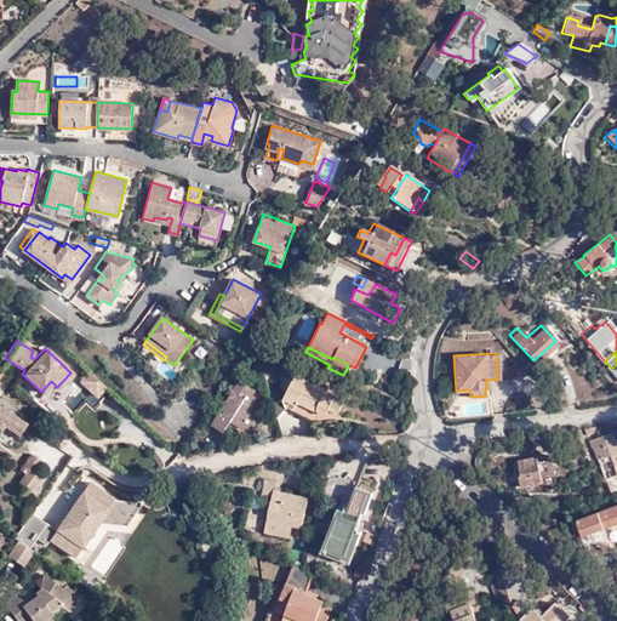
[(292,377),(281,398),(293,405),(297,398),(315,408),(314,411),(314,412),(314,414),(314,415),(314,416),(315,417),(316,417),(318,419),(319,419),(320,419),(321,417),(323,417),(323,416),(324,416),(324,415),(326,410),(335,415),(341,402),(292,377)]
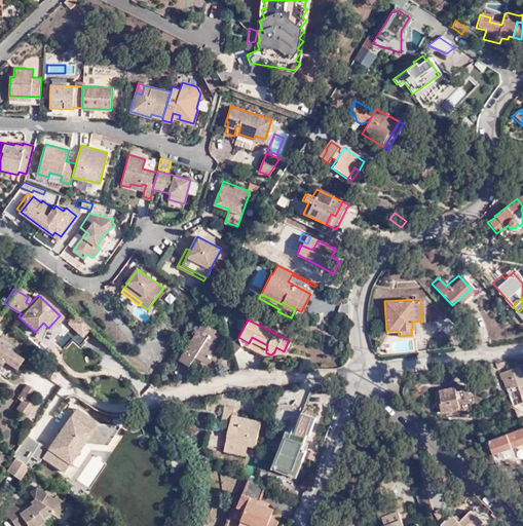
[(176,363),(185,369),(190,360),(199,366),(200,367),(201,367),(202,367),(203,367),(204,366),(206,365),(207,365),(207,364),(211,366),(218,354),(211,349),(215,343),(212,341),(214,339),(210,336),(213,332),(199,325),(176,363)]
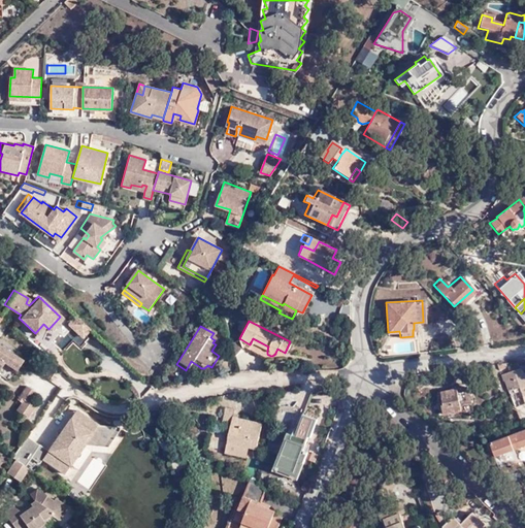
[(282,359),(285,353),(277,349),(275,353),(275,354),(274,354),(274,355),(273,355),(272,356),(271,356),(270,356),(269,355),(268,355),(267,354),(267,353),(267,352),(267,351),(267,350),(268,347),(253,338),(250,344),(239,338),(236,343),(240,350),(261,361),(282,359)]
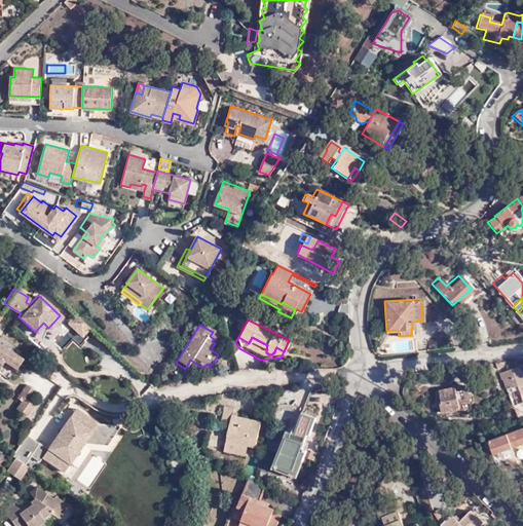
[(0,360),(12,368),(19,359),(0,345),(0,360)]
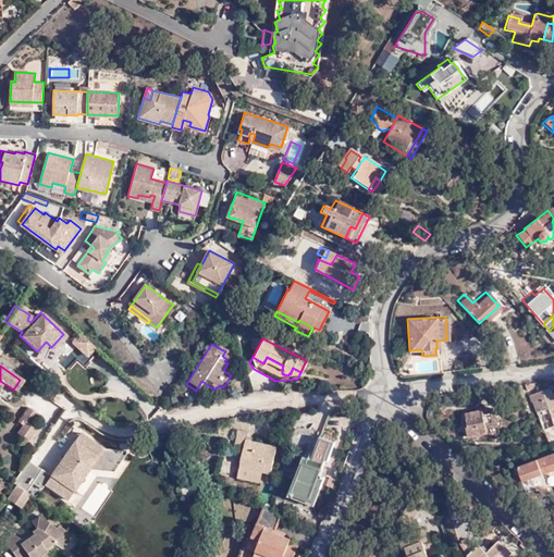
[(544,396),(542,390),(526,396),(528,403),(529,403),(542,436),(545,445),(553,441),(553,425),(550,418),(553,416),(553,405),(550,394),(546,395),(544,396)]
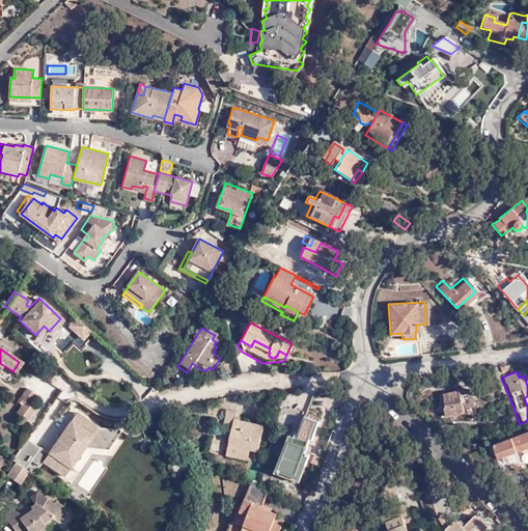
[(8,408),(26,419),(34,408),(28,403),(34,393),(23,386),(8,408)]
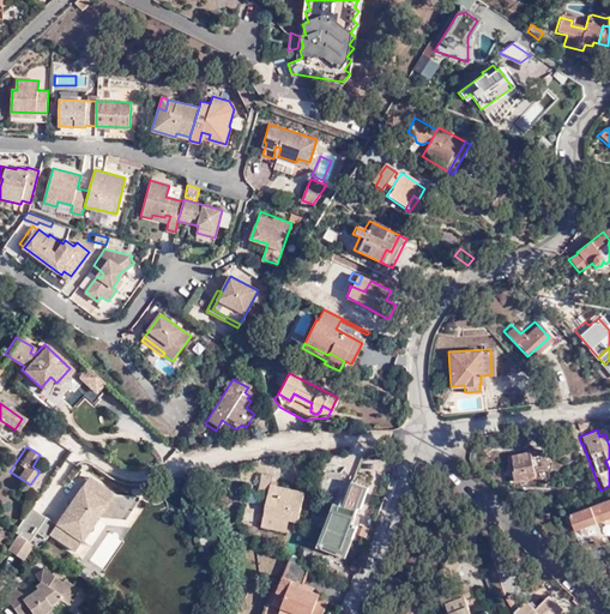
[(508,457),(512,473),(511,473),(513,483),(535,479),(532,471),(543,469),(539,451),(508,457)]
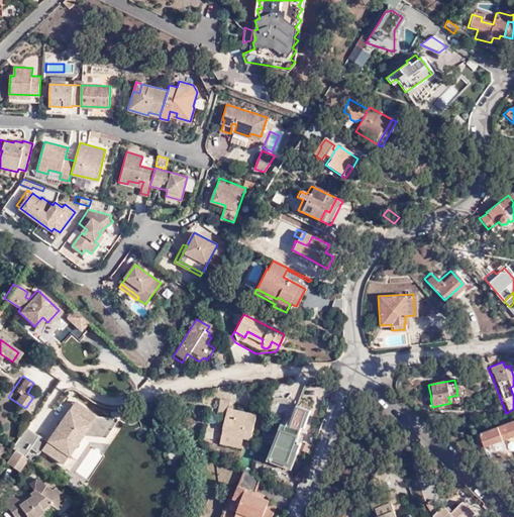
[(287,381),(271,382),(268,397),(288,396),(287,381)]
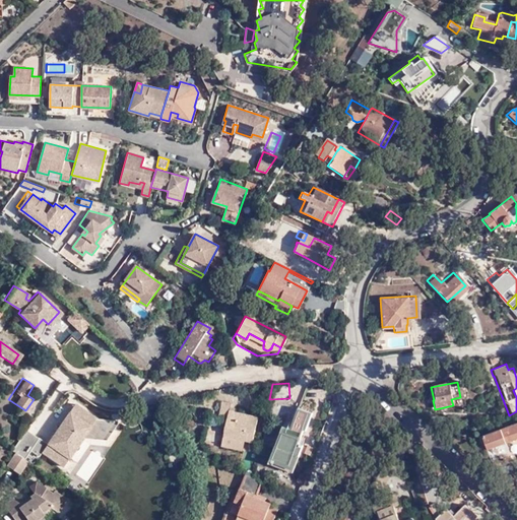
[(114,425),(114,420),(92,418),(71,403),(44,444),(36,439),(35,439),(22,431),(8,451),(11,453),(14,455),(20,459),(26,451),(35,457),(38,453),(59,468),(79,439),(102,441),(114,425)]
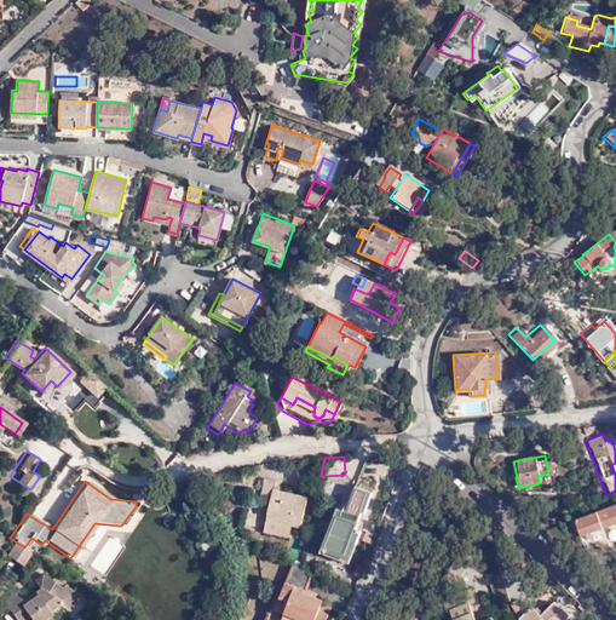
[(259,523),(285,529),(294,530),(300,501),(266,493),(269,486),(259,483),(255,500),(264,501),(259,523)]
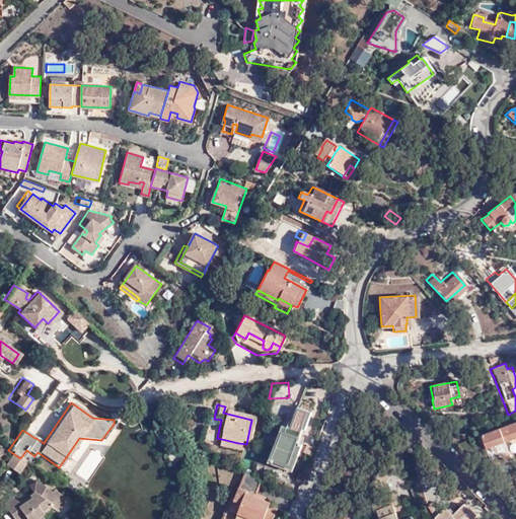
[(278,428),(266,461),(286,469),(292,456),(295,457),(298,447),(293,445),(298,431),(301,432),(307,415),(293,410),(285,431),(278,428)]
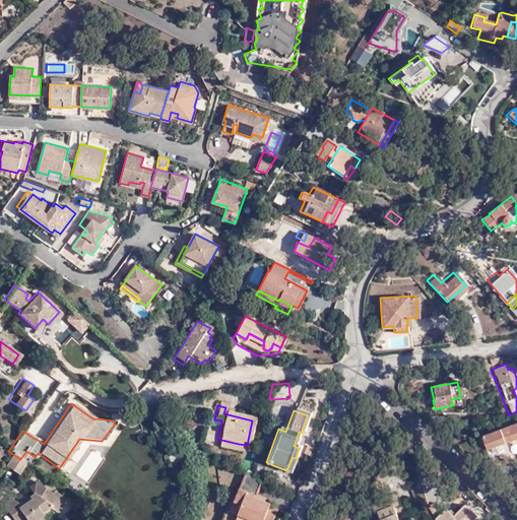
[(482,444),(489,460),(507,453),(503,442),(516,438),(516,441),(516,421),(476,437),(479,446),(482,444)]
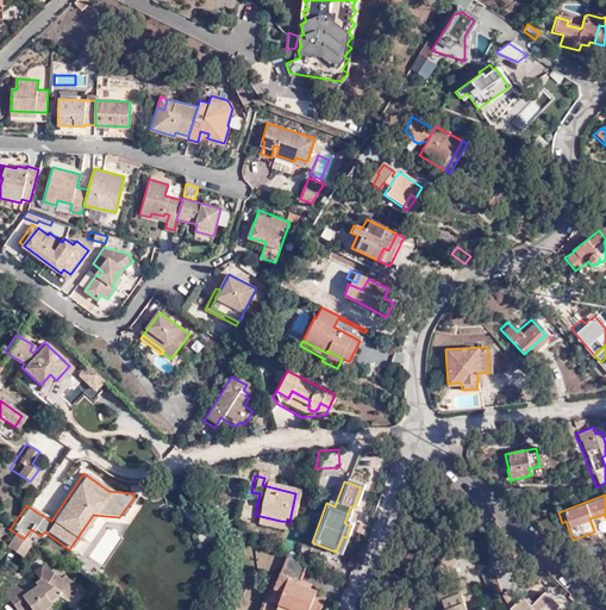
[(605,529),(605,517),(605,514),(589,518),(594,531),(598,530),(599,533),(605,529)]
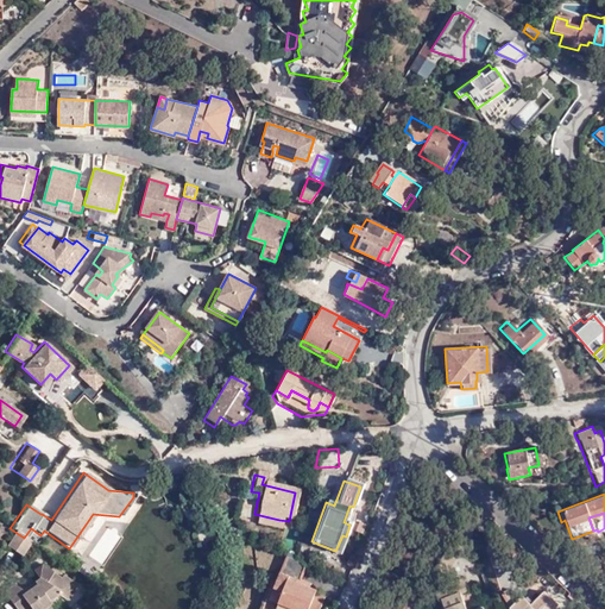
[(277,529),(279,520),(254,514),(253,522),(277,529)]
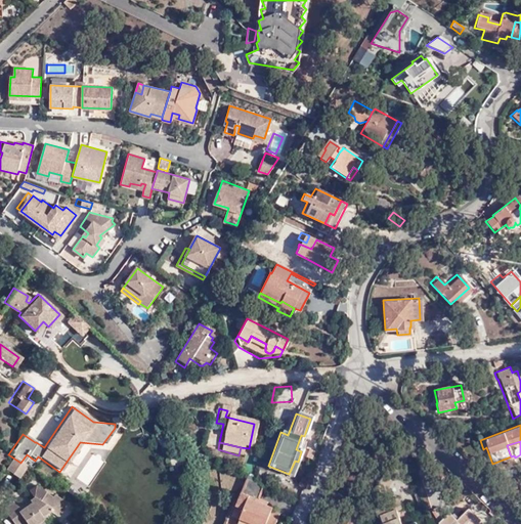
[(310,460),(313,451),(307,449),(304,457),(310,460)]
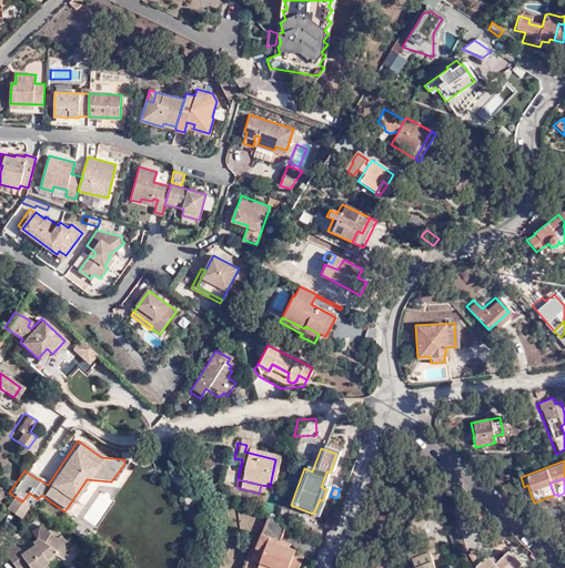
[(557,494),(554,495),(534,503),(537,511),(561,503),(558,496),(557,494)]
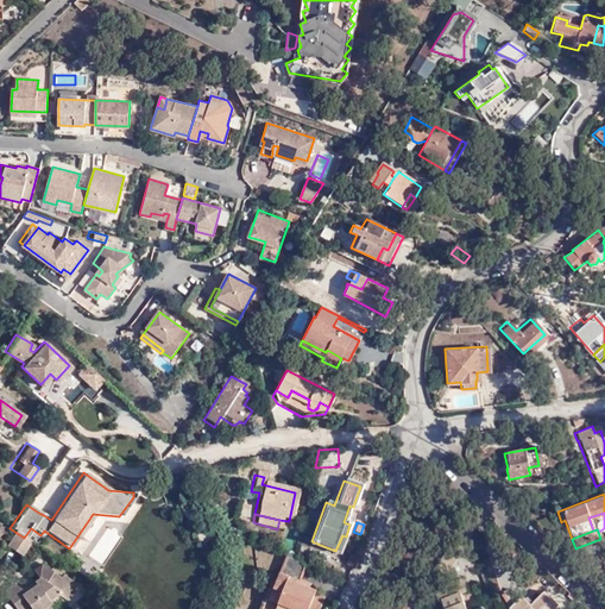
[(31,545),(16,534),(6,548),(20,558),(31,545)]
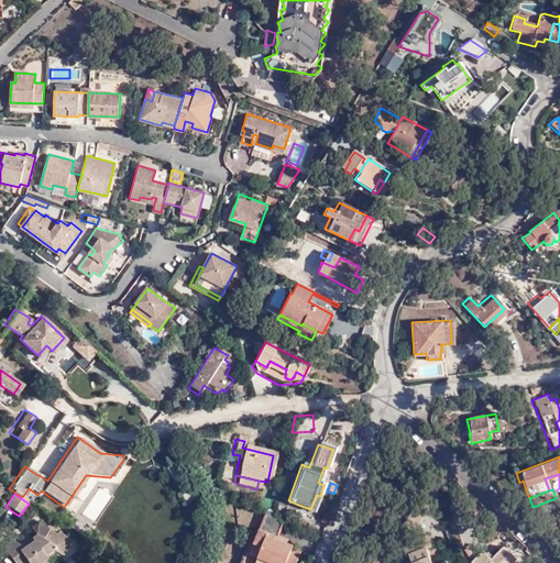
[(292,562),(295,555),(286,552),(287,548),(271,541),(277,525),(260,517),(248,547),(256,550),(252,561),(255,562),(292,562)]
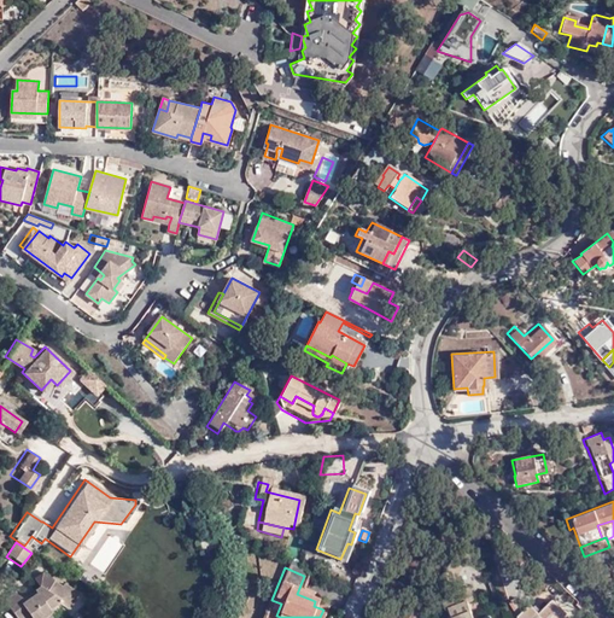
[(88,581),(80,571),(74,579),(85,586),(88,581)]
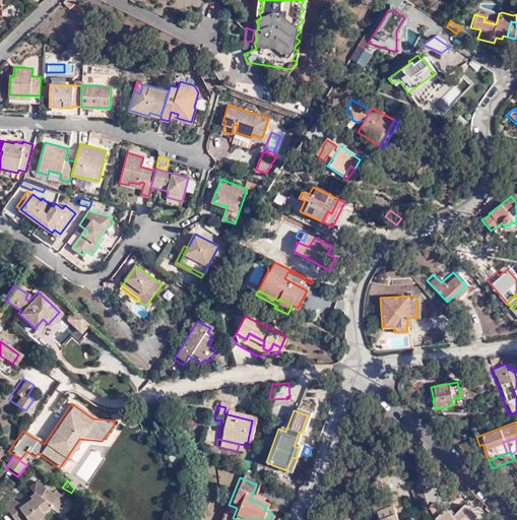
[(44,490),(35,482),(25,489),(31,496),(33,495),(38,499),(44,490)]
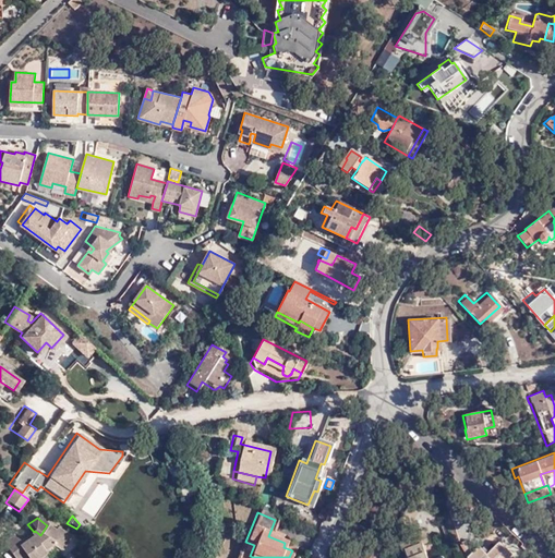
[(11,537),(1,544),(11,557),(39,557),(45,555),(43,553),(52,546),(56,548),(55,549),(60,553),(70,537),(57,529),(53,531),(47,525),(40,535),(35,531),(34,532),(29,535),(32,537),(22,544),(11,537)]
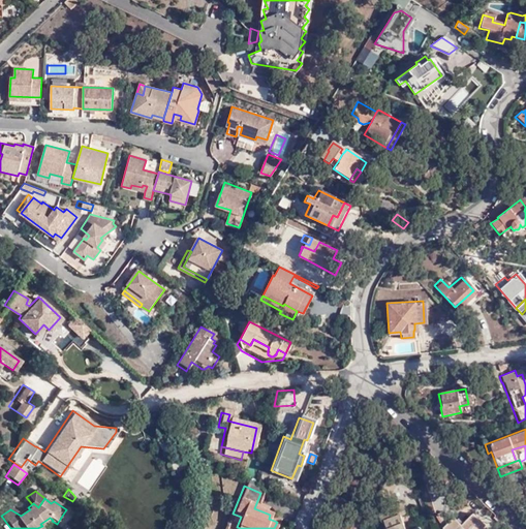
[(425,517),(418,499),(415,500),(423,518),(425,517)]
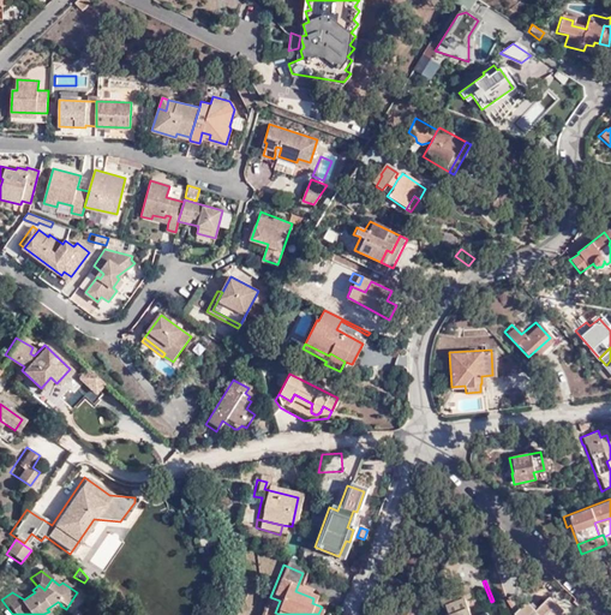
[(463,584),(450,590),(455,601),(462,597),(468,595),(463,584)]
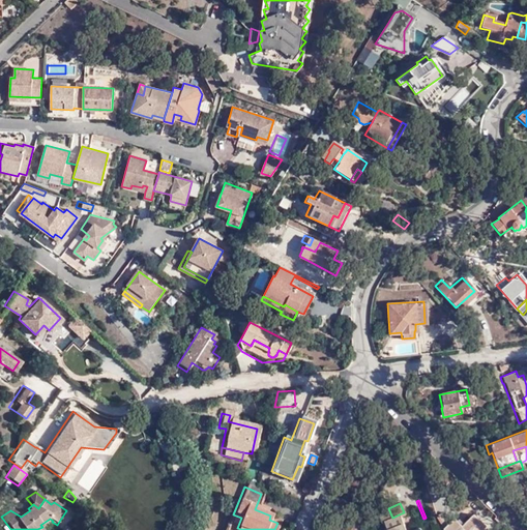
[(388,508),(379,511),(381,518),(378,519),(380,523),(383,522),(382,522),(392,518),(388,508)]
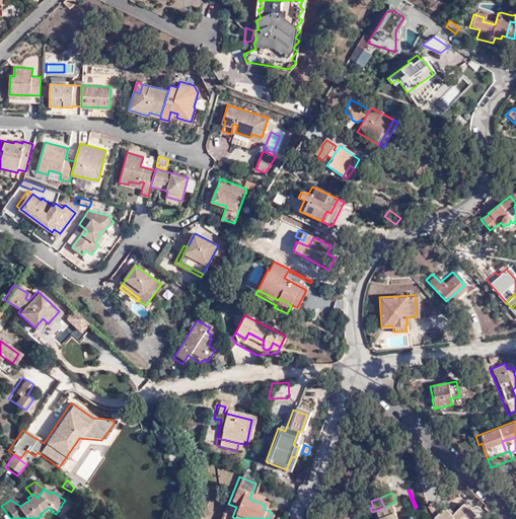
[(432,518),(470,518),(469,518),(467,515),(470,512),(463,506),(458,511),(456,509),(450,515),(443,509),(439,513),(432,502),(424,507),(432,518)]
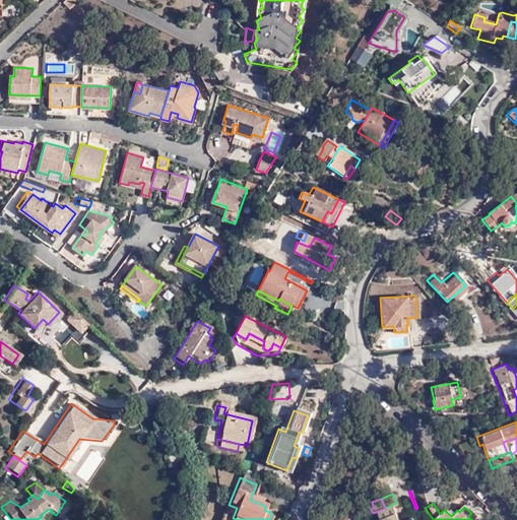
[(411,519),(410,517),(403,519),(396,519),(396,518),(391,505),(385,508),(375,512),(376,512),(378,519),(411,519)]
